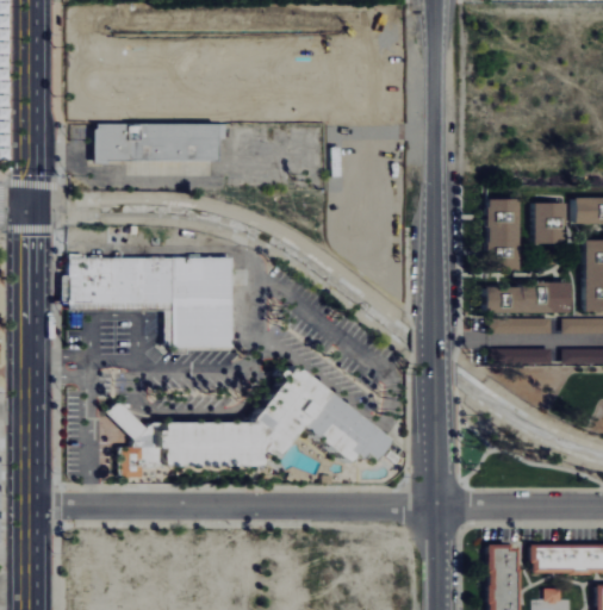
[(103,160),(227,160),(227,123),(103,123),(103,160)]
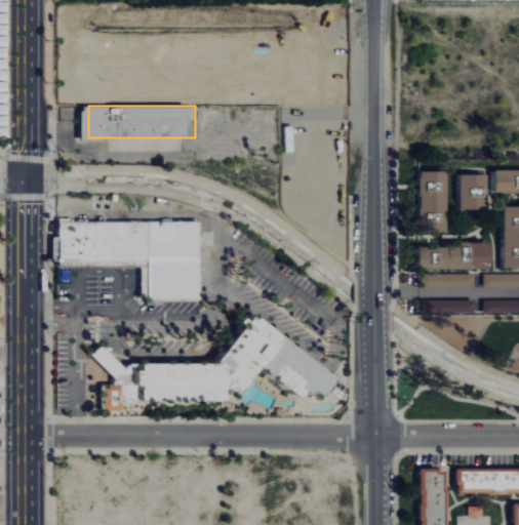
[(493,194),(518,194),(518,169),(494,169),(493,194)]
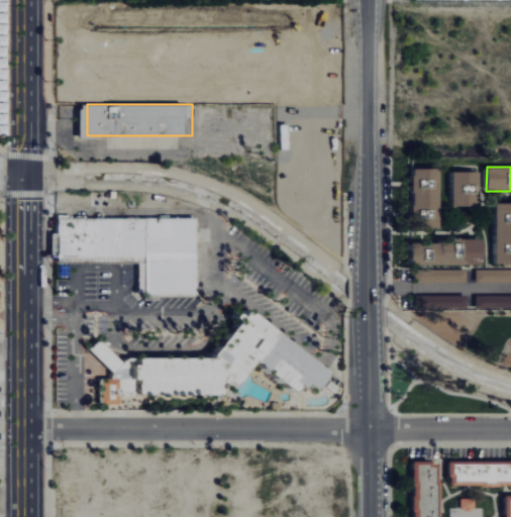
[(440,168),(412,168),(412,229),(440,229),(440,168)]
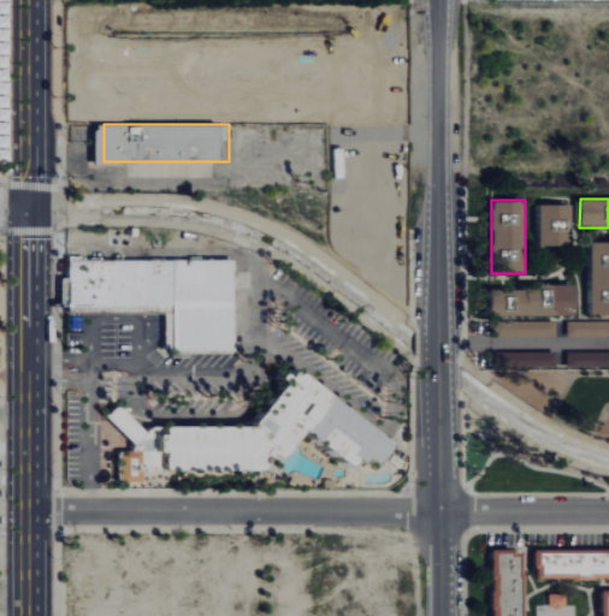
[(572,203),(539,203),(539,246),(572,246),(572,203)]
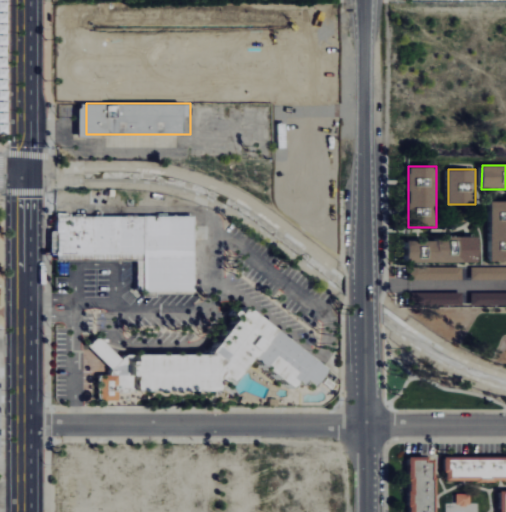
[(505,200),(490,200),(490,260),(505,260),(505,200)]
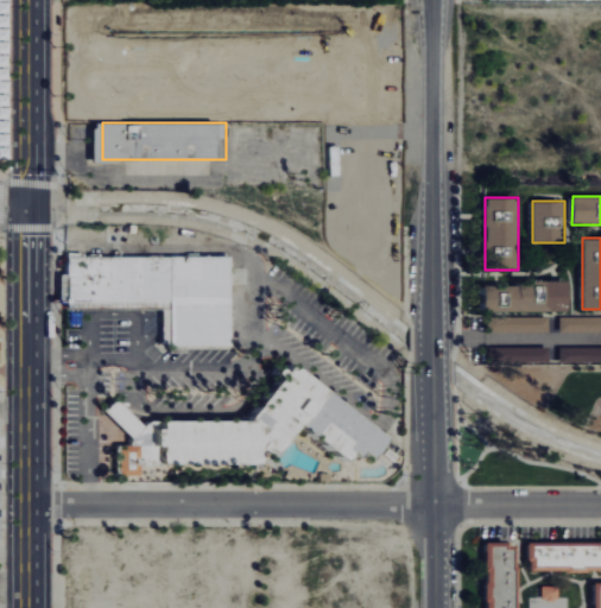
[(70,257),(233,257),(233,346),(164,346),(164,309),(70,310),(70,257)]
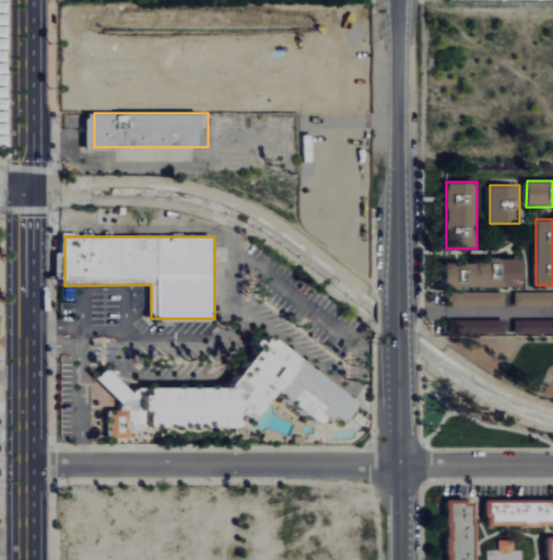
[(521,259),(446,258),(446,286),(521,287),(521,259)]
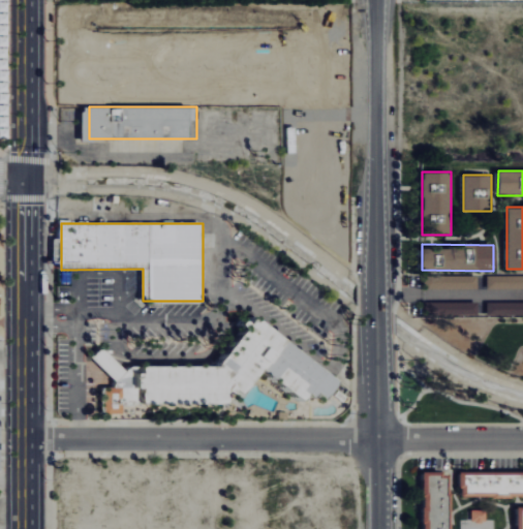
[(427,287),(479,287),(479,275),(427,275),(427,287)]
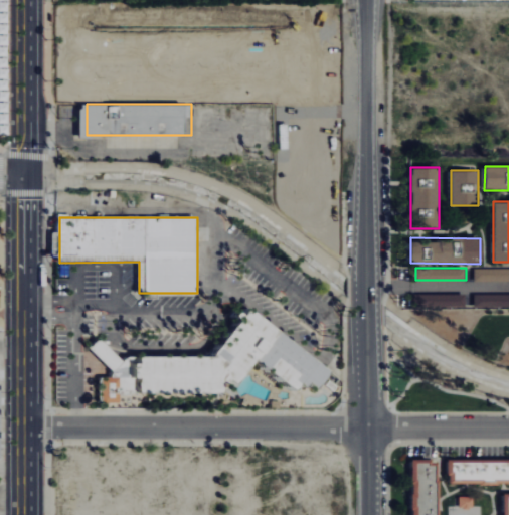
[(508,269),(476,269),(476,280),(508,280),(508,269)]
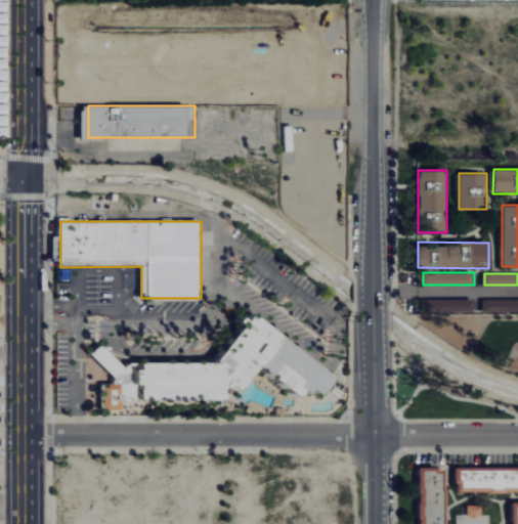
[(474,298),(422,298),(422,312),(474,312),(474,298)]
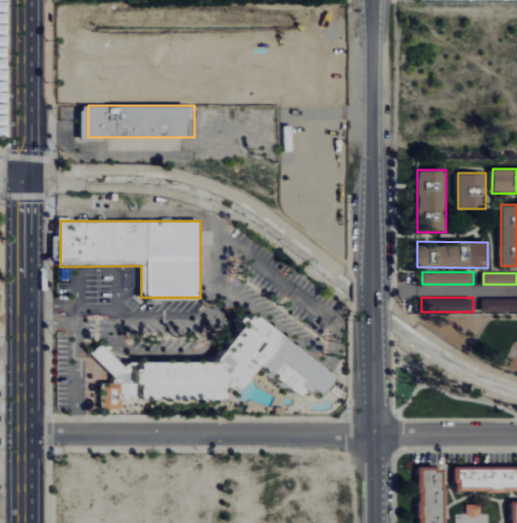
[(516,297),(483,297),(483,312),(516,312),(516,297)]
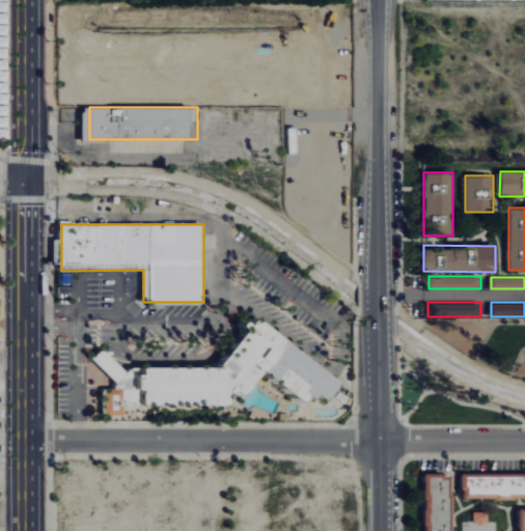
[(337,383),(256,318),(217,368),(134,367),(128,373),(103,350),(93,359),(118,384),(116,385),(116,389),(106,389),(106,416),(126,416),(126,408),(228,407),(228,399),(235,391),(241,396),(261,370),(303,403),(309,396),(313,399),(318,394),(324,399),(337,383)]
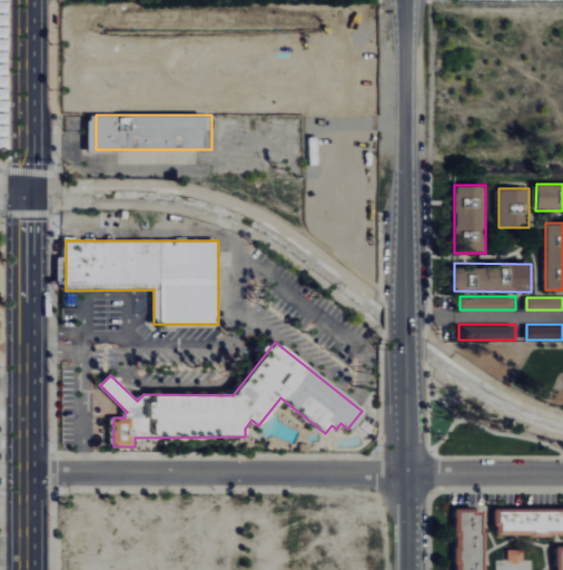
[(485,569),(485,508),(454,508),(454,569),(485,569)]
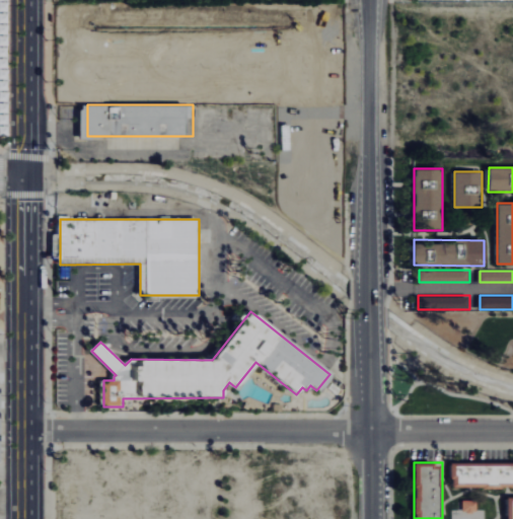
[(512,463),(451,463),(451,488),(512,488),(512,463)]
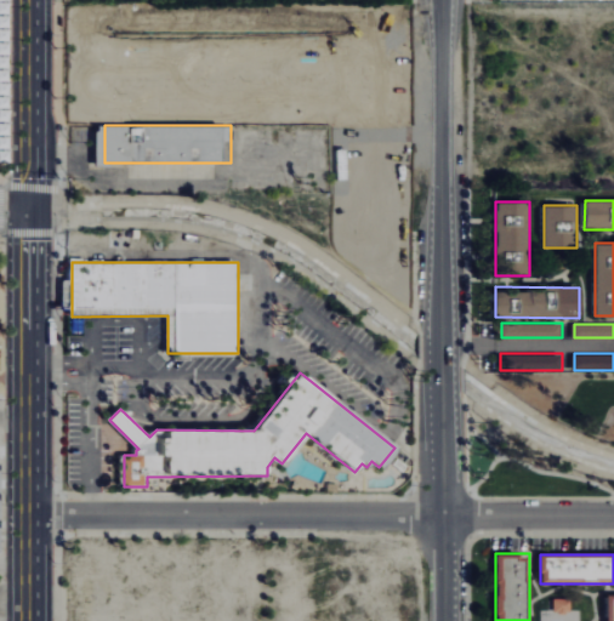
[(580,599),(562,598),(562,613),(579,613),(580,599)]
